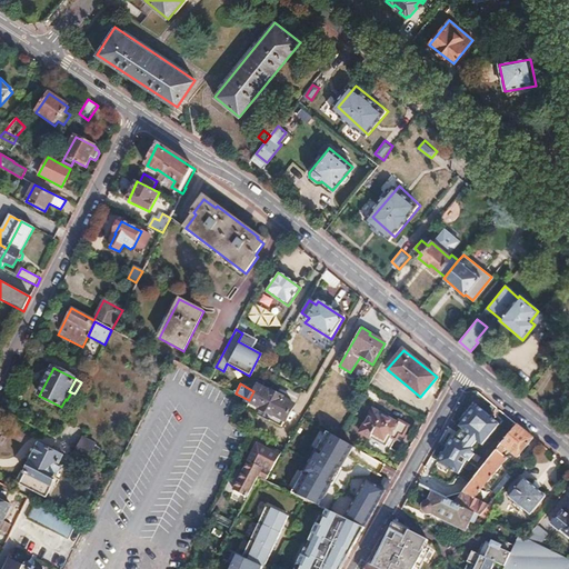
[(253,391),(249,400),(260,406),(259,407),(272,413),(272,412),(285,419),(293,405),(280,398),(281,397),(269,390),(268,391),(257,386),(253,391)]
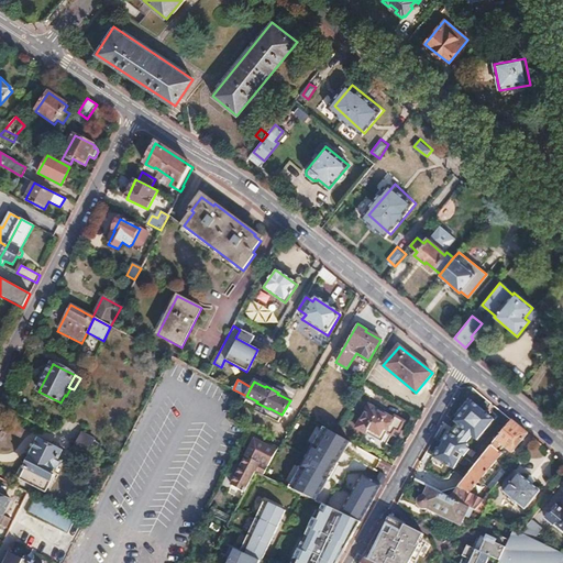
[(242,394),(239,400),(278,421),(282,415),(269,408),(269,409),(256,403),(257,401),(246,396),(242,394)]
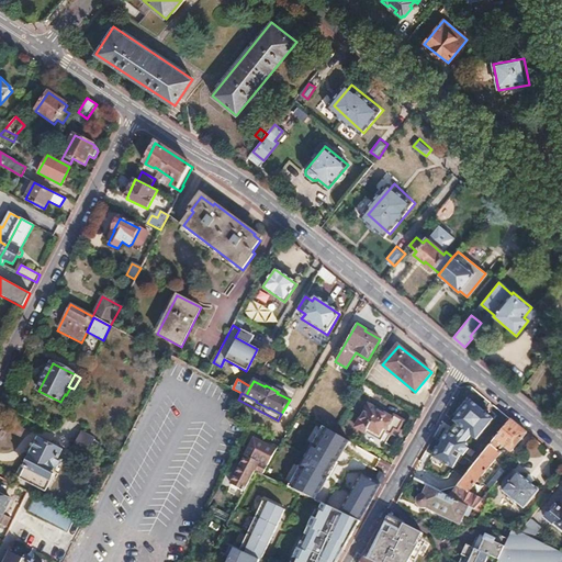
[(370,405),(357,427),(386,444),(395,428),(400,430),(404,422),(396,417),(395,419),(370,405)]
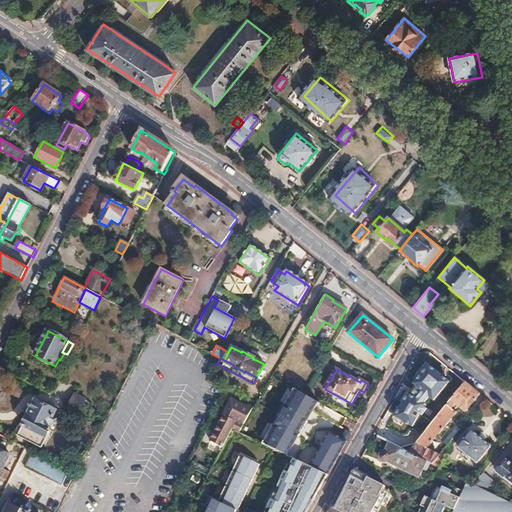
[(417,443),(409,453),(428,462),(433,464),(439,458),(441,455),(436,452),(438,449),(434,447),(433,450),(428,448),(456,413),(452,409),(456,404),(466,411),(481,394),(467,382),(417,443)]
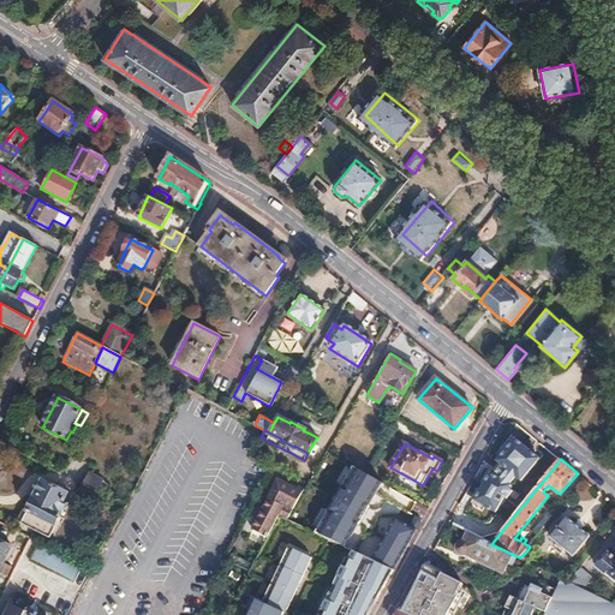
[(348,472),(324,514),(344,525),(368,483),(348,472)]
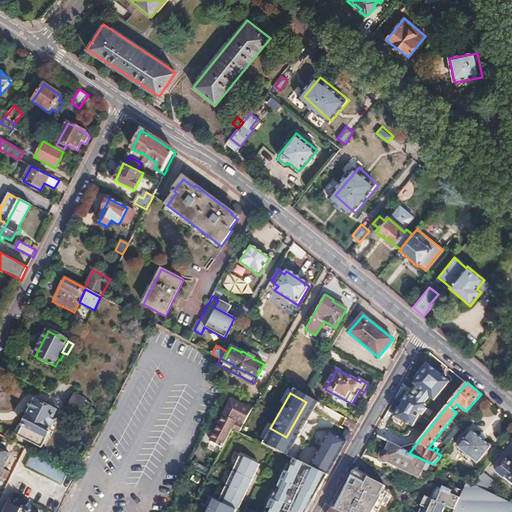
[(74,395),(67,411),(76,415),(79,408),(82,410),(87,401),(74,395)]
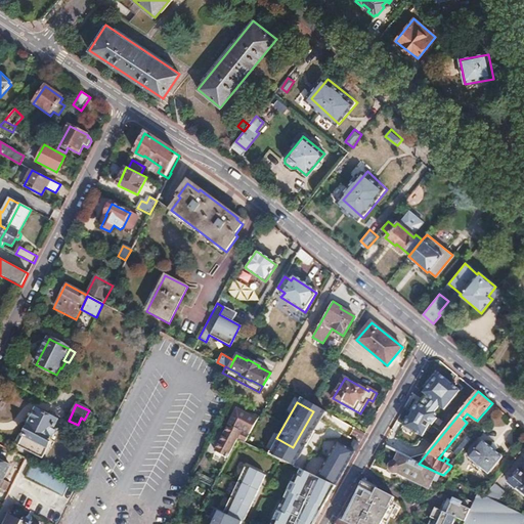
[(37,408),(18,445),(43,459),(56,432),(53,431),(58,420),(37,408)]
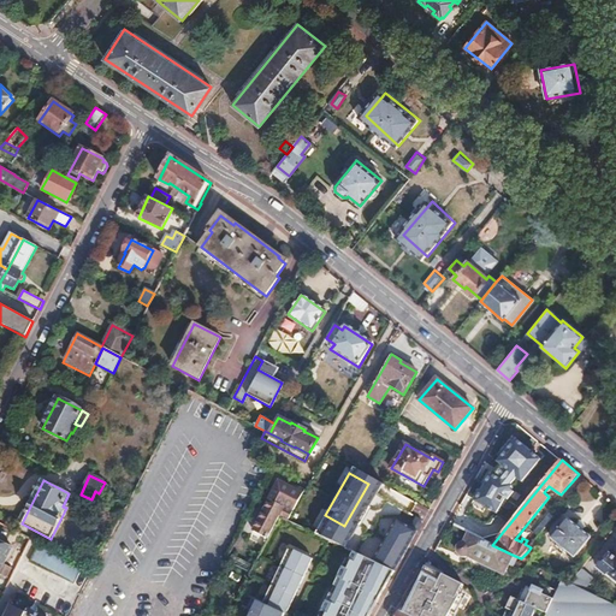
[(279,480),(253,531),(267,538),(277,521),(279,516),(286,520),(289,521),(301,499),(291,493),(294,489),(279,480)]
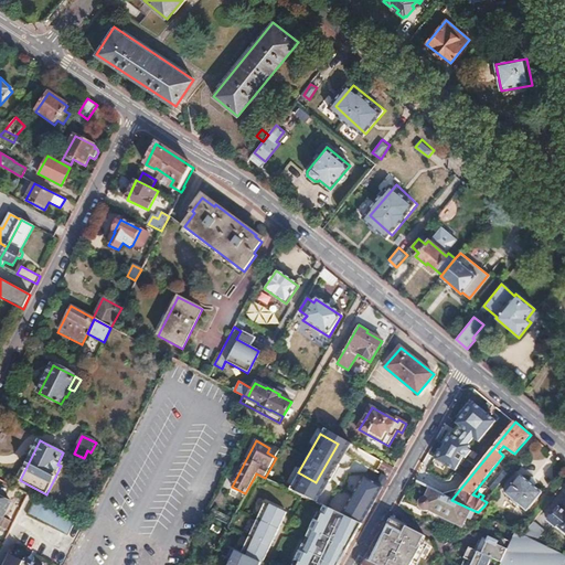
[(269,448),(267,452),(276,458),(279,452),(269,448)]
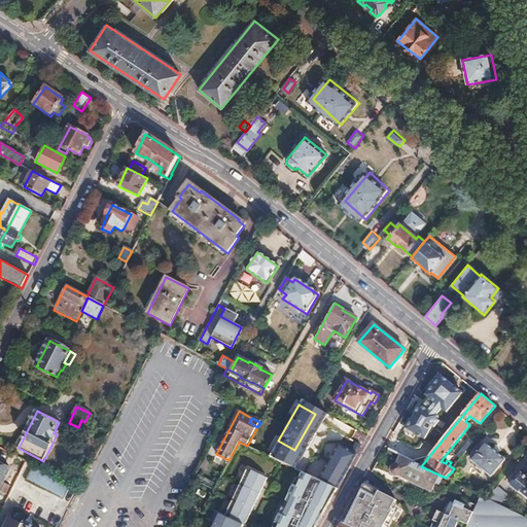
[(396,440),(389,450),(401,456),(421,466),(429,456),(416,450),(419,444),(422,445),(424,440),(430,444),(437,430),(415,419),(408,431),(414,434),(408,446),(396,440)]
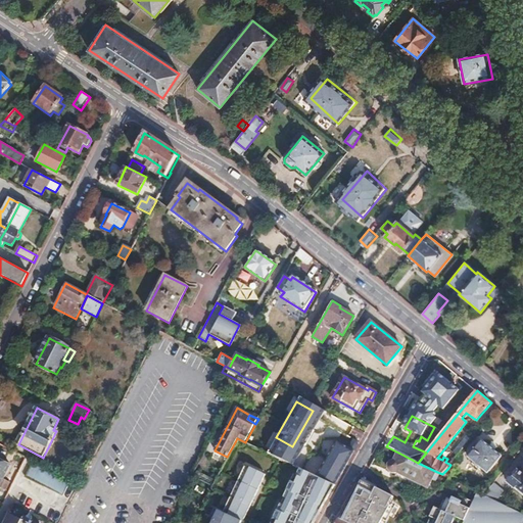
[(496,429),(500,437),(509,434),(507,426),(496,429)]
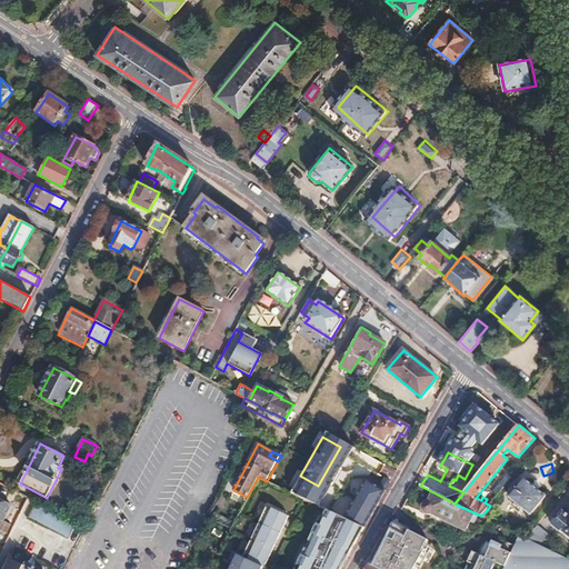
[(422,472),(416,483),(420,486),(428,475),(422,472)]
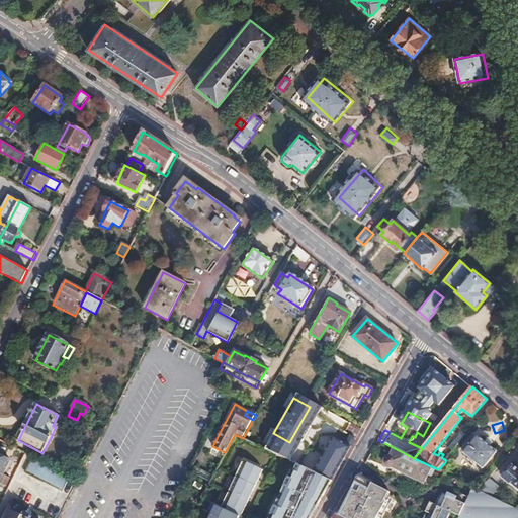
[(479,437),(465,453),(485,468),(498,452),(479,437)]
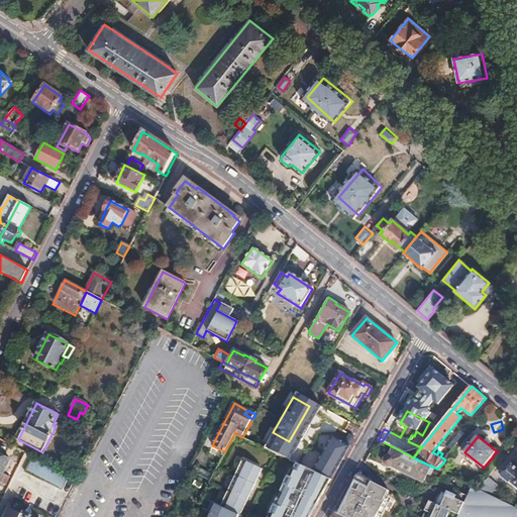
[(385,458),(384,461),(384,464),(386,467),(389,469),(392,468),(395,467),(425,482),(432,467),(413,457),(394,447),(390,454),(387,455),(385,458)]
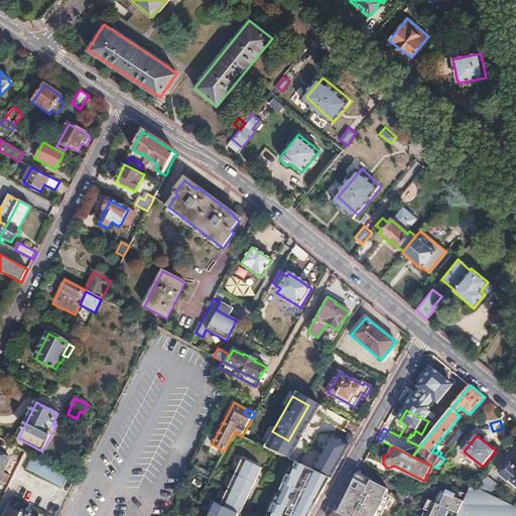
[(0,455),(0,481),(5,485),(9,477),(4,474),(11,460),(0,455)]
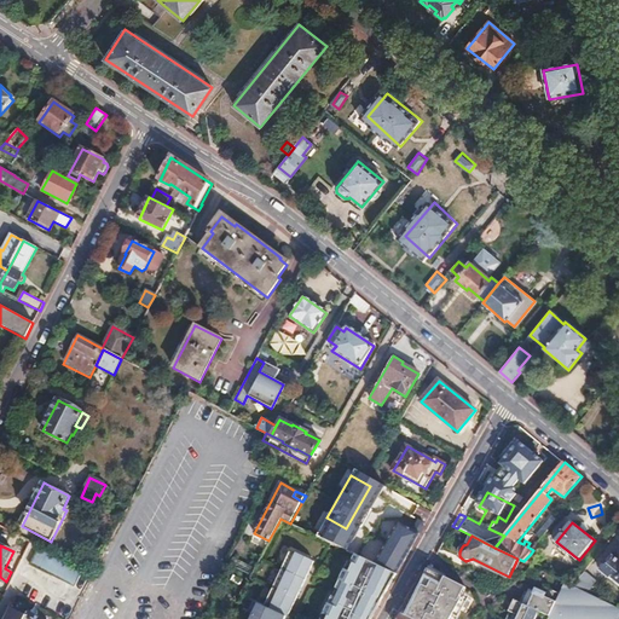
[(39,549),(32,563),(76,588),(84,573),(39,549)]
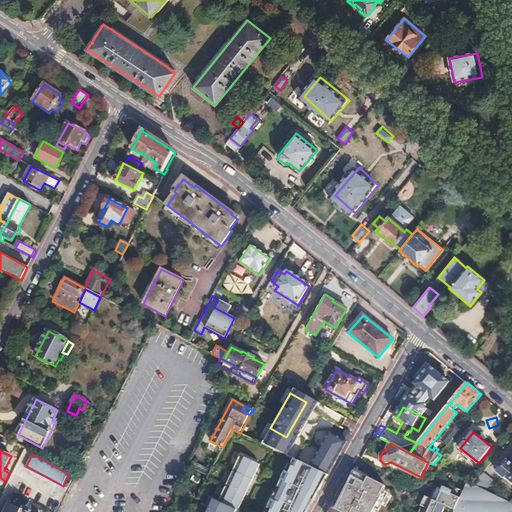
[(241,456),(218,501),(237,510),(260,465),(241,456)]
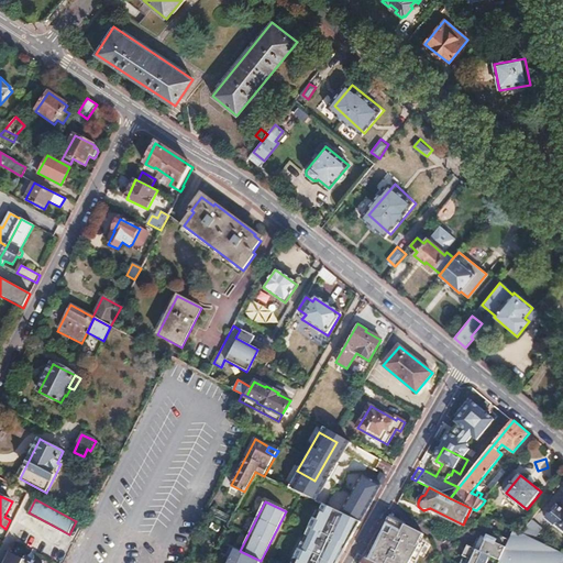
[(562,509),(558,506),(548,519),(562,531),(562,509)]
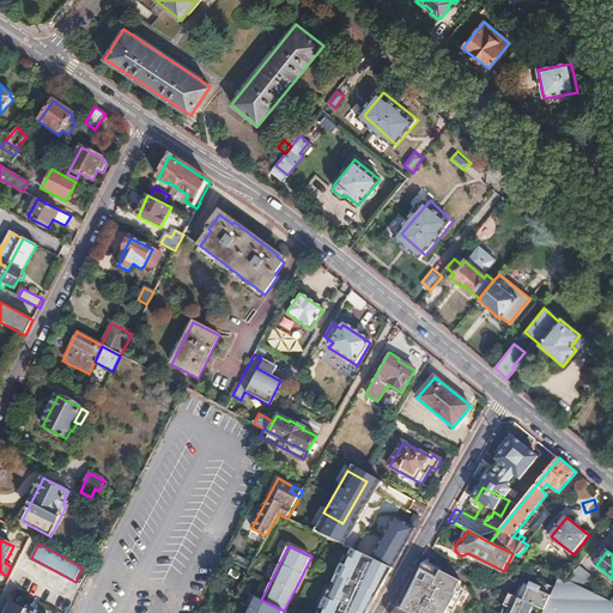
[(323,612),(366,612),(393,569),(357,552),(353,559),(349,566),(346,564),(321,610),(325,612),(323,612)]
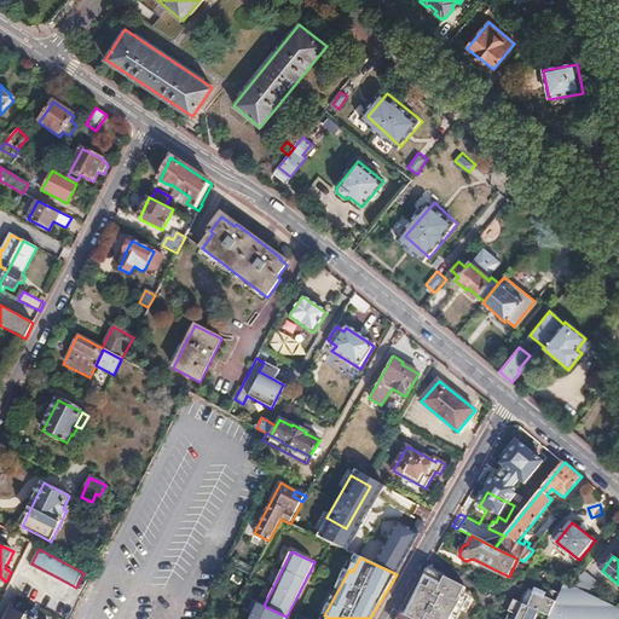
[(585,572),(574,586),(580,589),(589,594),(597,582),(585,572)]
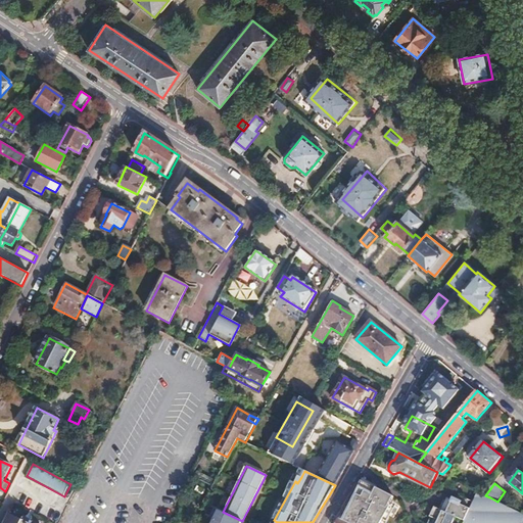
[(351,498),(340,518),(349,522),(382,522),(393,505),(391,503),(394,498),(377,488),(376,491),(364,484),(358,494),(360,495),(357,502),(351,498)]
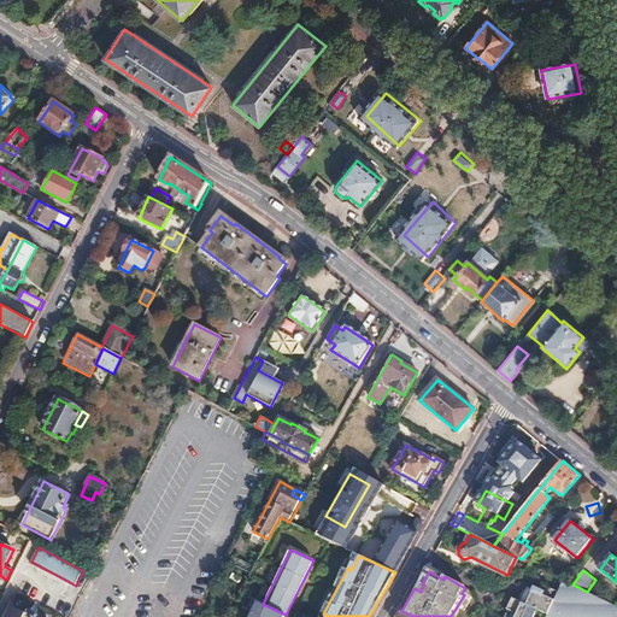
[(564,581),(562,587),(575,594),(579,587),(573,585),(564,581)]
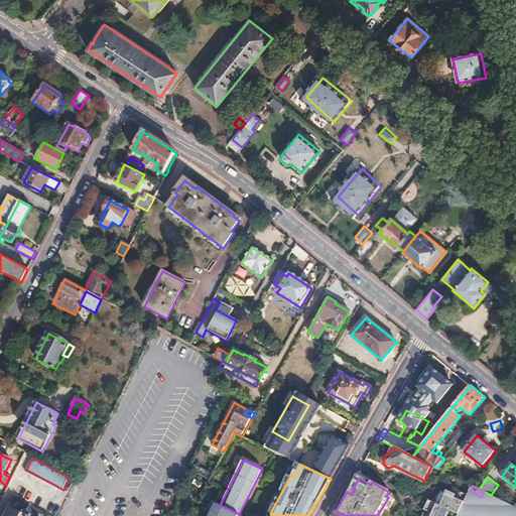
[(458,515),(468,495),(458,491),(457,495),(453,493),(447,490),(445,493),(442,492),(436,504),(429,500),(424,509),(425,510),(422,515),(458,515)]
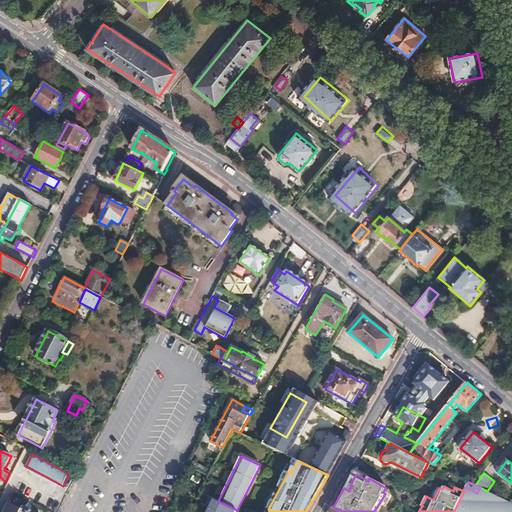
[(239,511),(240,511),(237,510),(218,501),(217,500),(209,511),(239,511)]
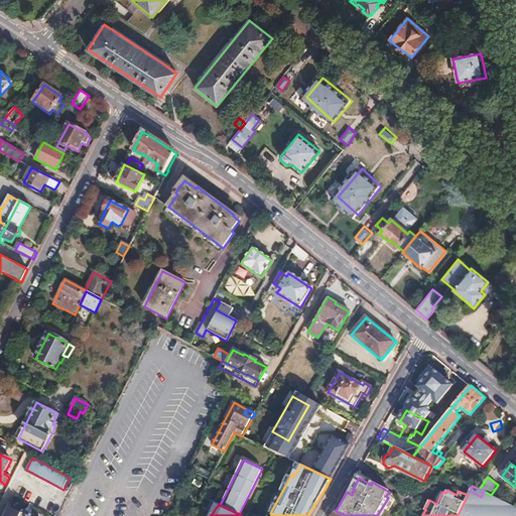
[(27,515),(10,507),(4,515),(27,515)]
